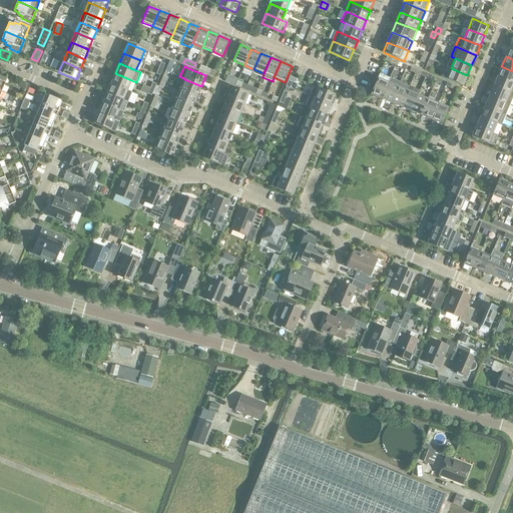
[(512,82),(512,71),(501,66),(497,76),(512,82)]
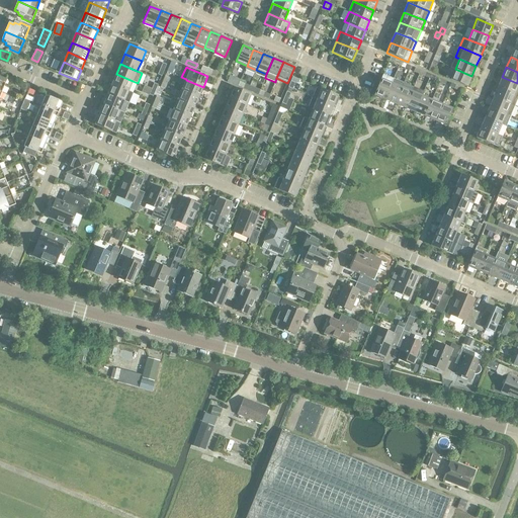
[(205,72),(217,77),(219,70),(216,69),(214,71),(212,70),(207,68),(205,72)]
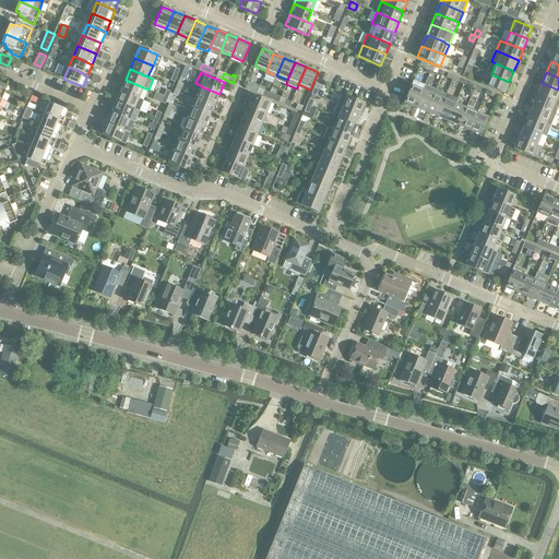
[(509,82),(491,74),(487,86),(504,93),(509,82)]
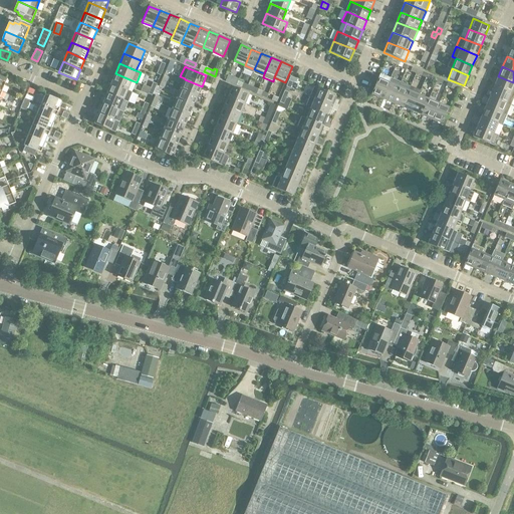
[(132,80),(115,73),(114,76),(111,76),(110,80),(111,82),(111,83),(127,90),(132,80)]
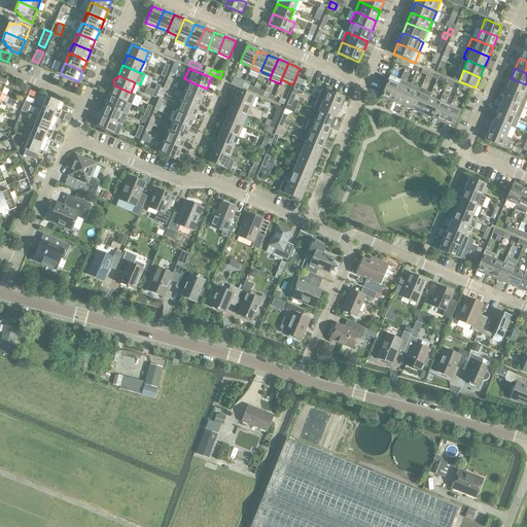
[(390,75),(381,97),(391,101),(400,80),(390,75)]
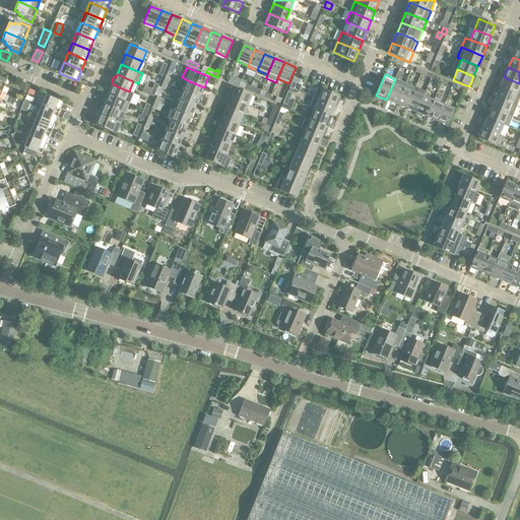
[(519,95),(519,83),(504,77),(500,87),(519,95)]
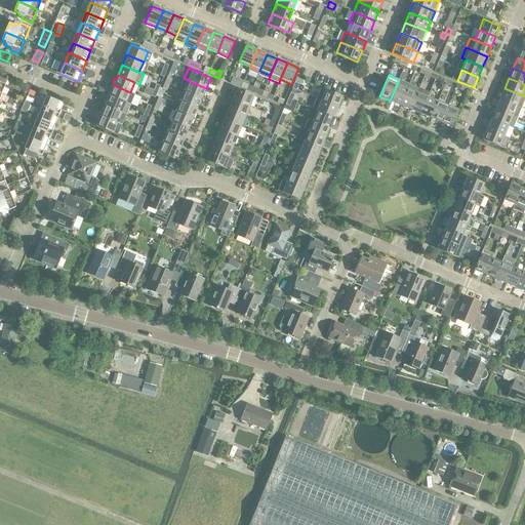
[(399,80),(390,101),(400,106),(407,88),(409,84),(399,80)]
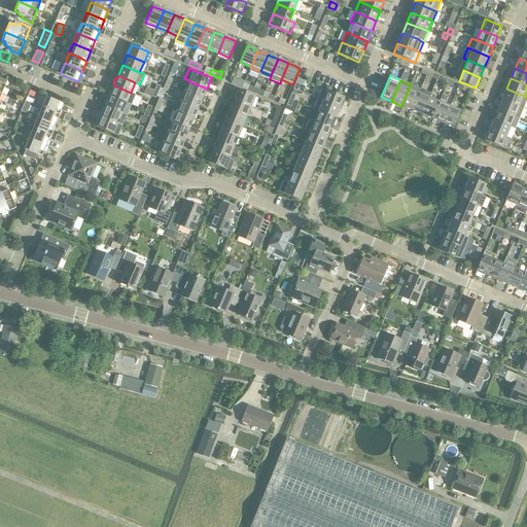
[(189,81),(185,91),(203,99),(207,89),(189,81)]
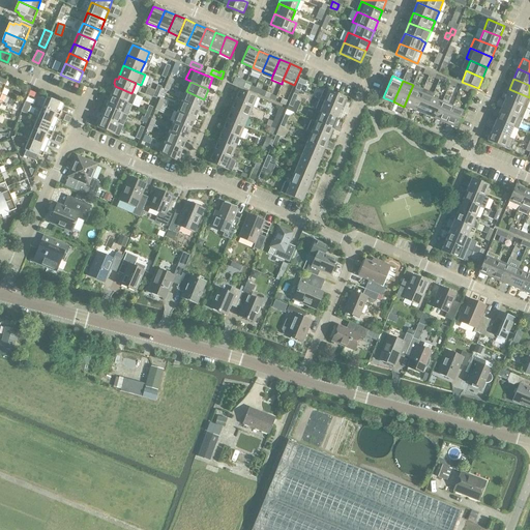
[(111,96),(127,104),(131,106),(137,95),(131,93),(115,86),(114,87),(112,87),(110,91),(112,93),(111,96)]
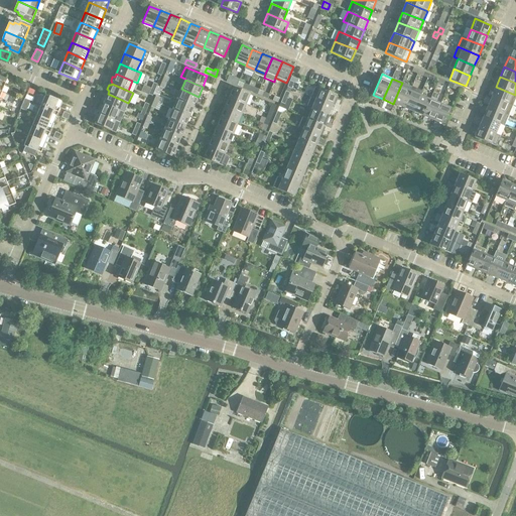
[(233,87),(228,97),(246,105),(250,94),(233,87)]
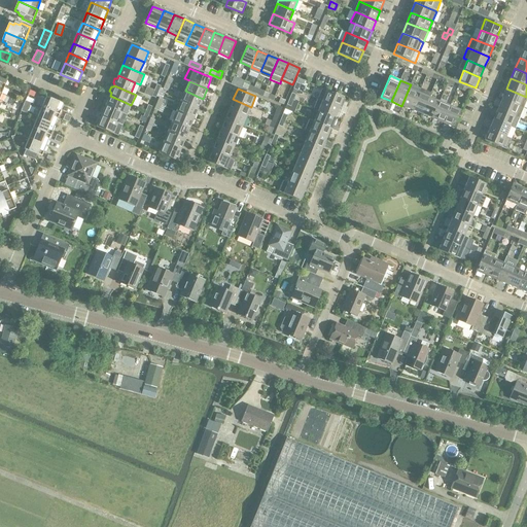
[(345,99),(344,98),(344,97),(322,89),(318,99),(339,108),(341,104),(343,104),(345,99)]
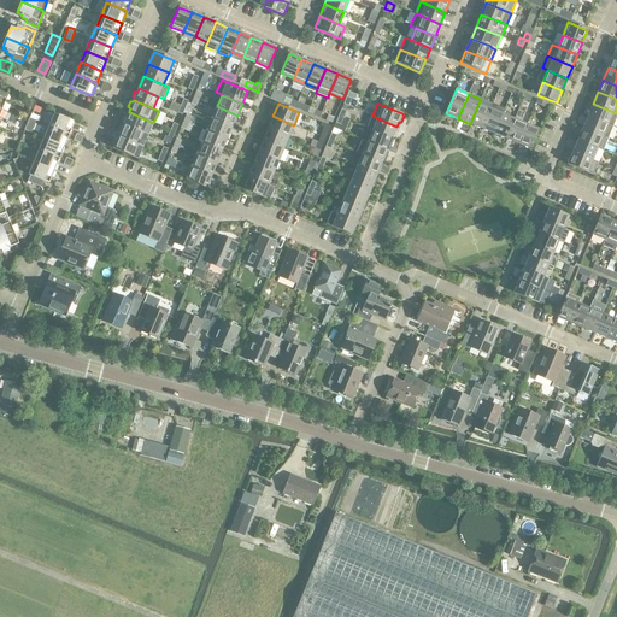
[(479,104),(470,124),(482,129),(491,110),(489,109),(479,104)]
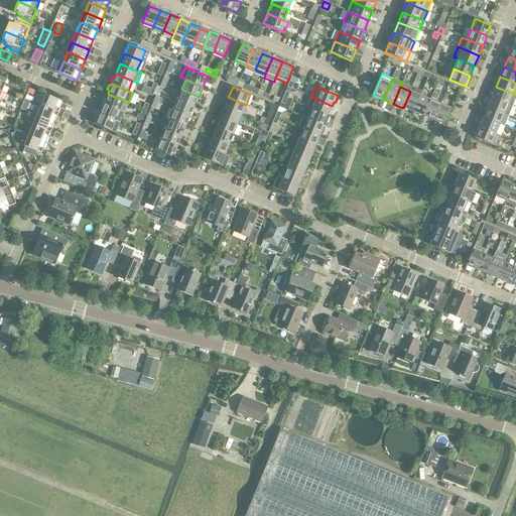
[(403,108),(413,112),(420,96),(422,91),(411,87),(409,91),(410,92),(403,108)]
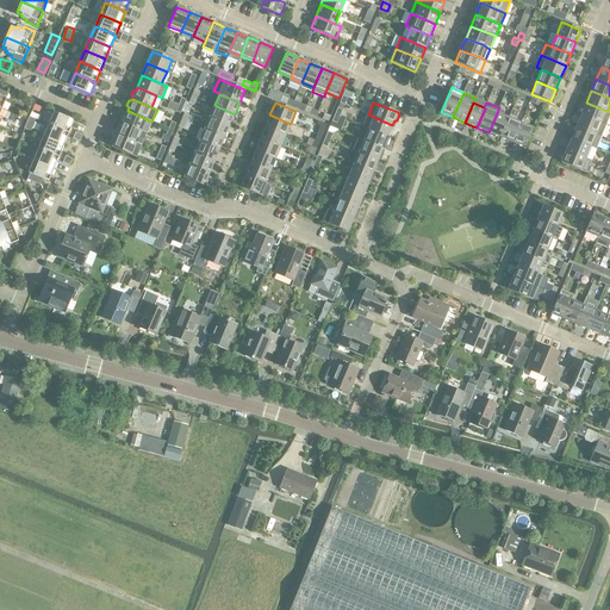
[(607,125),(609,114),(609,112),(586,103),(582,114),(607,125)]
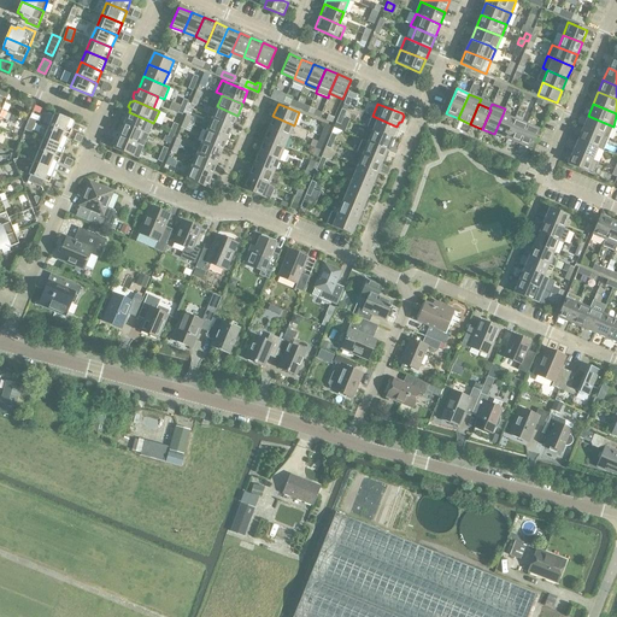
[(217,106),(211,118),(231,128),(238,116),(217,106)]
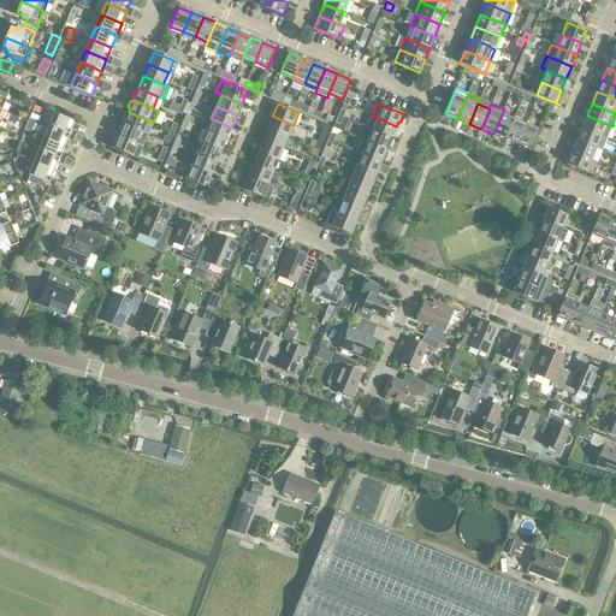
[(143,132),(148,120),(129,112),(123,124),(143,132)]
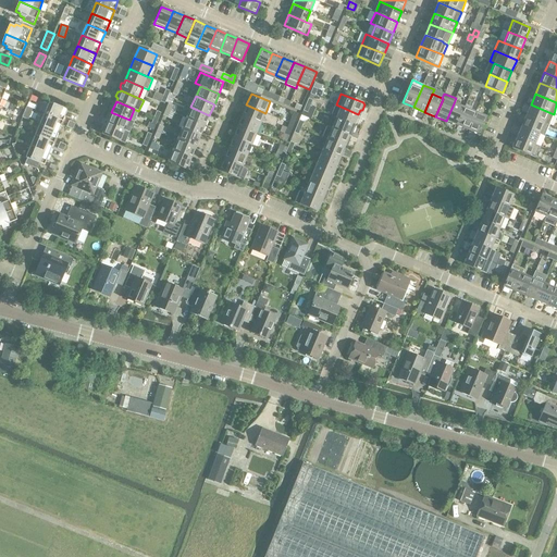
[(49,102),(44,113),(62,122),(67,110),(49,102)]
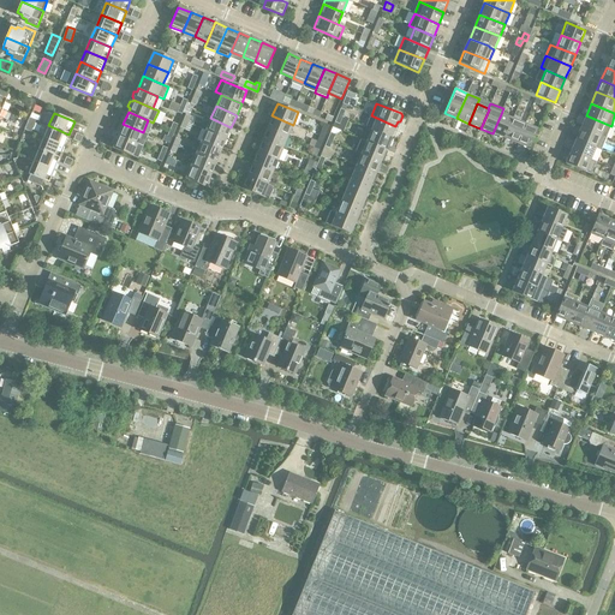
[(513,119),(501,114),(493,133),(505,138),(513,119)]
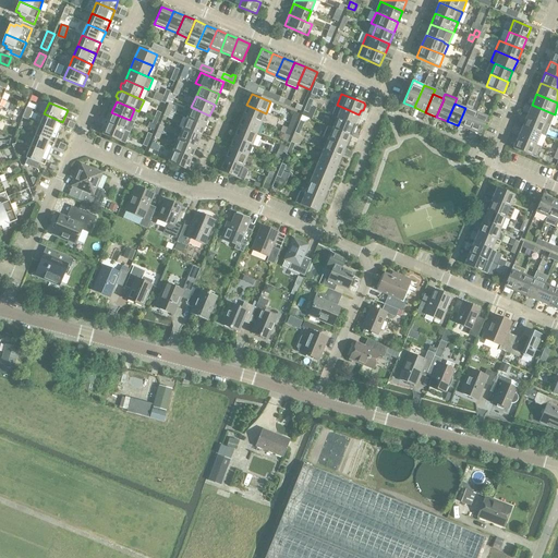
[(246,105),(242,116),(261,124),(266,113),(246,105)]
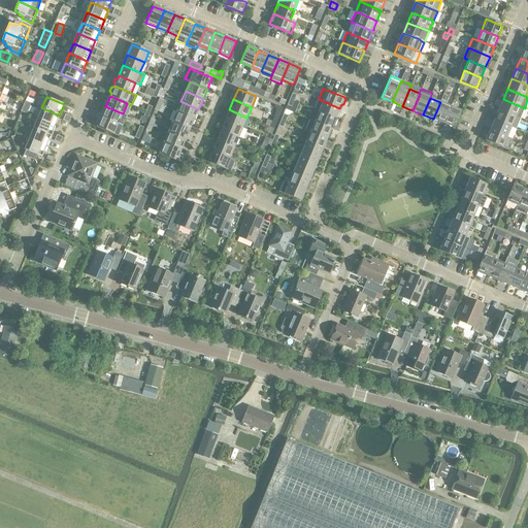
[(290,99),(288,105),(286,109),(293,112),(294,110),(292,106),(294,101),(290,99)]
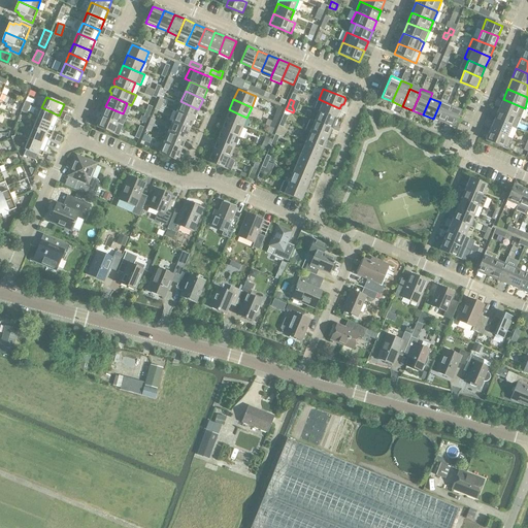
[(314,109),(319,111),(335,119),(339,108),(319,99),(314,109)]
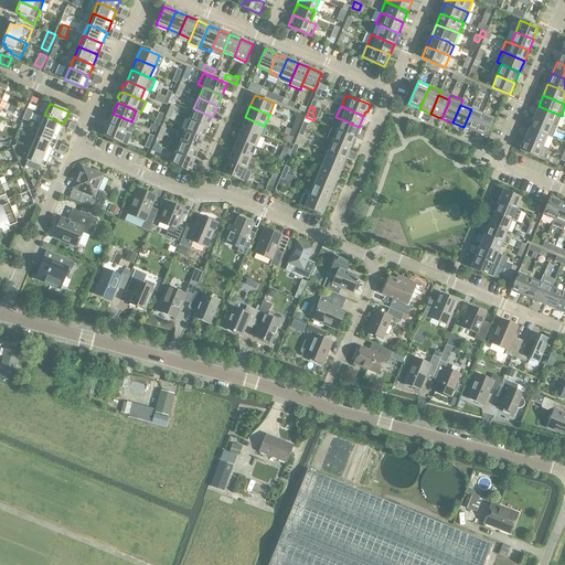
[(539,106),(534,117),(556,127),(562,116),(539,106)]
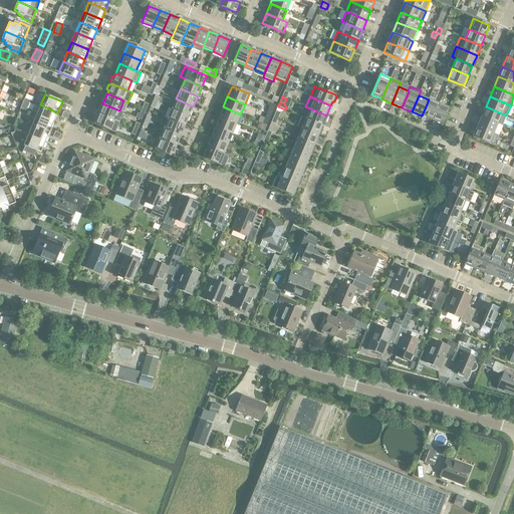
[(176,98),(172,108),(189,116),(193,106),(176,98)]
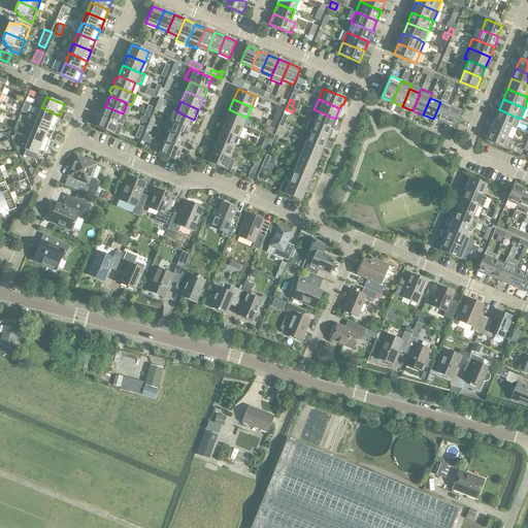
[(440,102),(433,119),(443,123),(451,106),(440,102)]
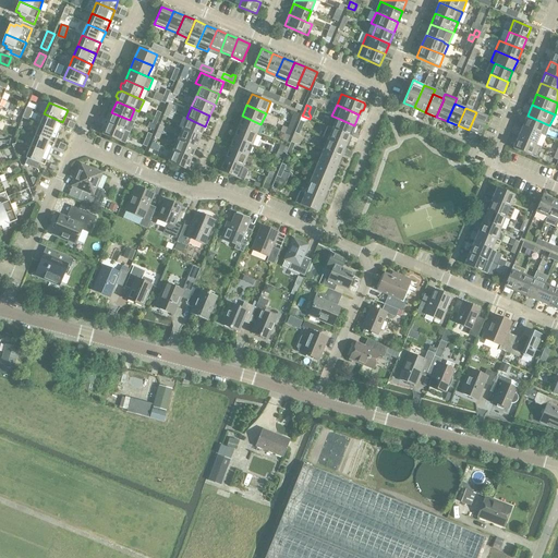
[(107,123),(130,133),(134,122),(130,120),(111,112),(107,123)]
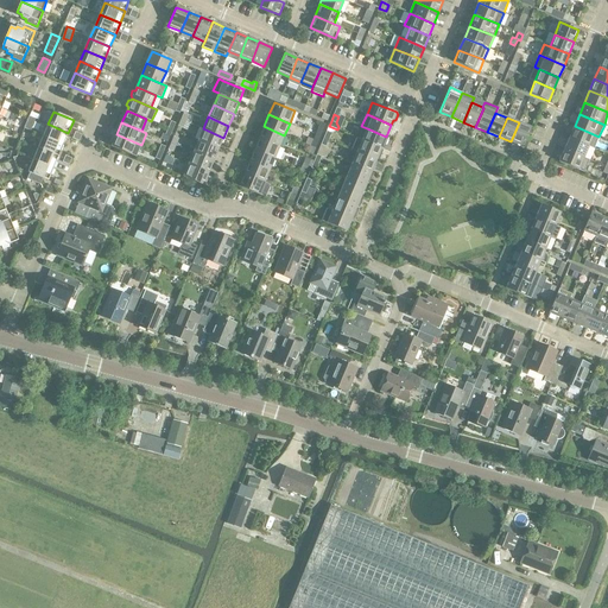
[(519,122),(511,141),(523,147),(531,127),(519,122)]
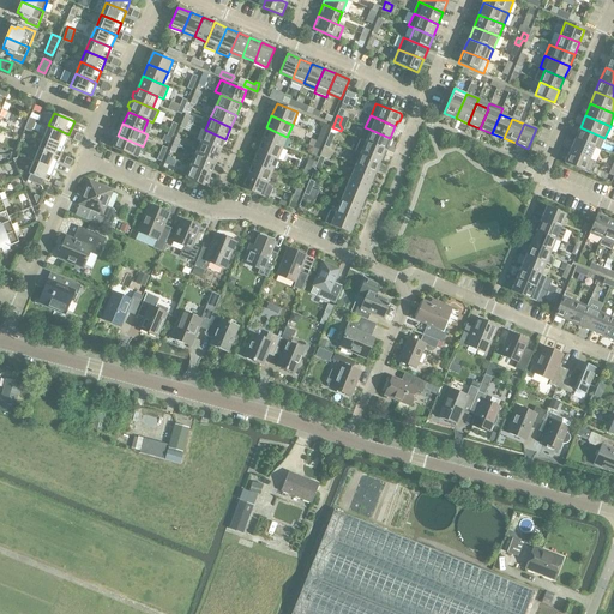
[(48,125),(43,137),(64,146),(68,134),(48,125)]
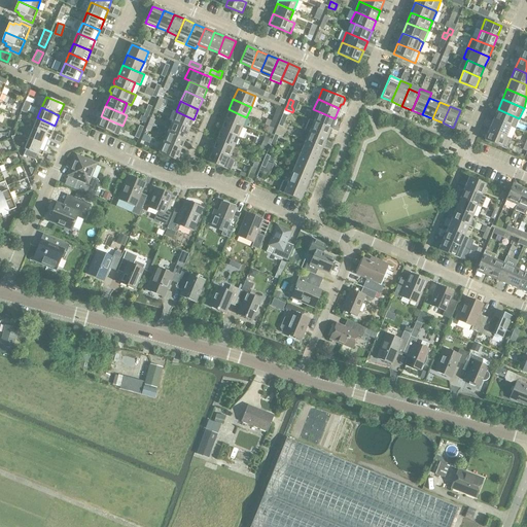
[(229,109),(224,119),(242,128),(246,117),(229,109)]
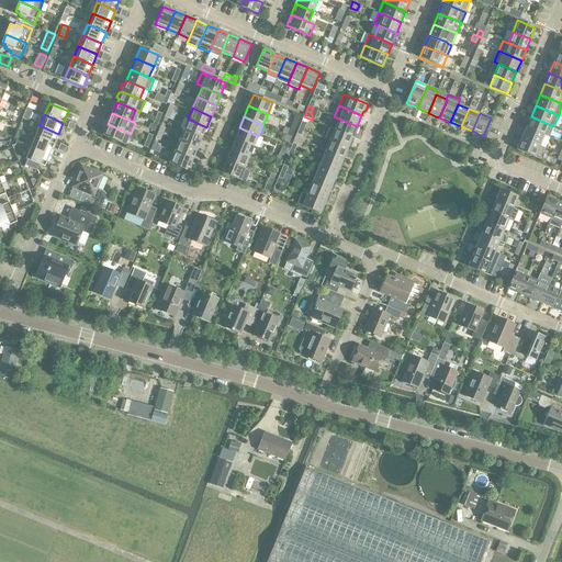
[(304,116),(300,127),(304,130),(306,123),(312,121),(312,120),(304,116)]
